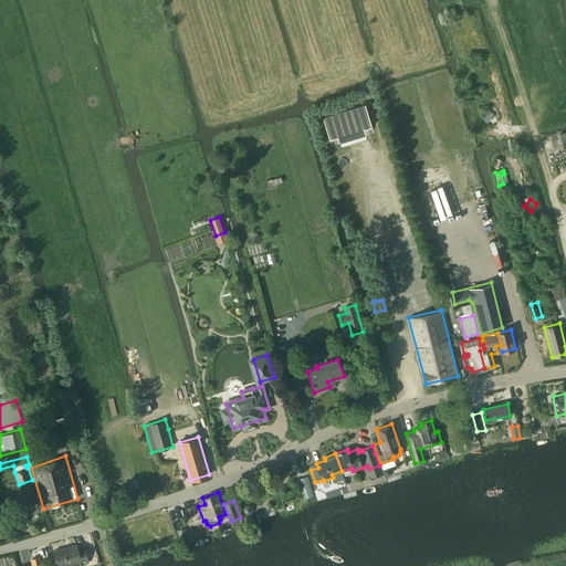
[(245,505),(243,509),(243,512),(247,515),(250,514),(252,512),(252,507),(249,505),(245,505)]
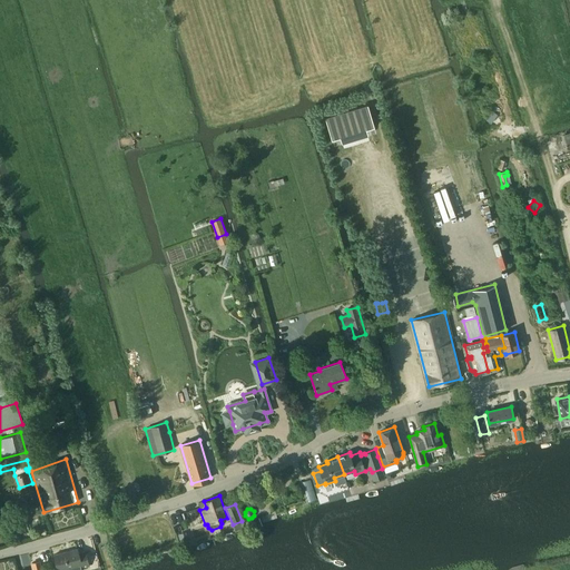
[(55,554),(58,569),(60,569),(81,564),(82,568),(89,566),(86,551),(78,552),(77,548),(55,554)]
